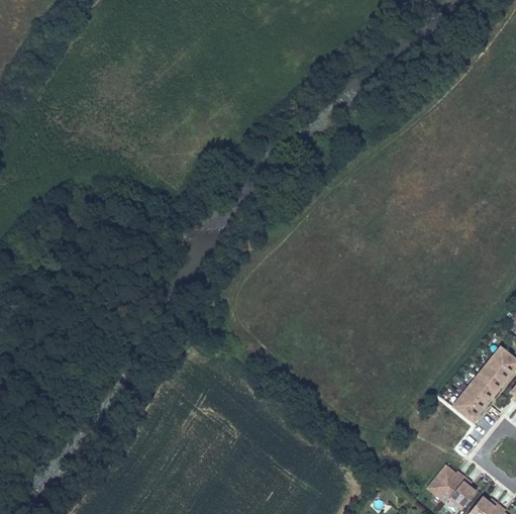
[(515,368),(515,356),(501,345),(453,404),(473,419),(478,413),(485,405),(491,397),(498,389),(504,381),(515,368)]
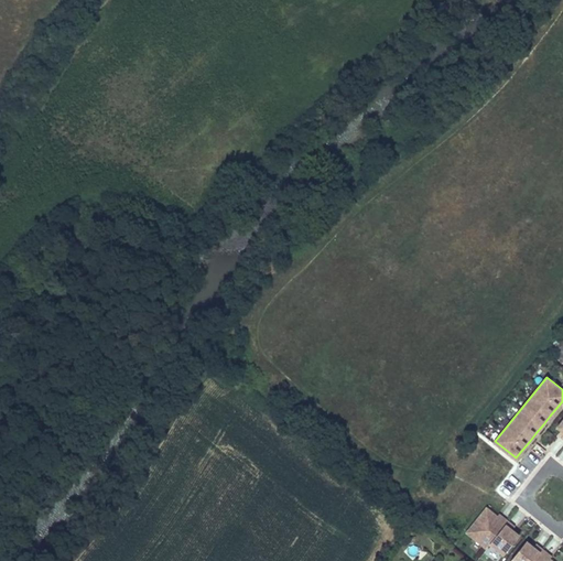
[(490,542),(508,520),(501,515),(499,517),(486,507),(467,531),(486,547),(490,542)]
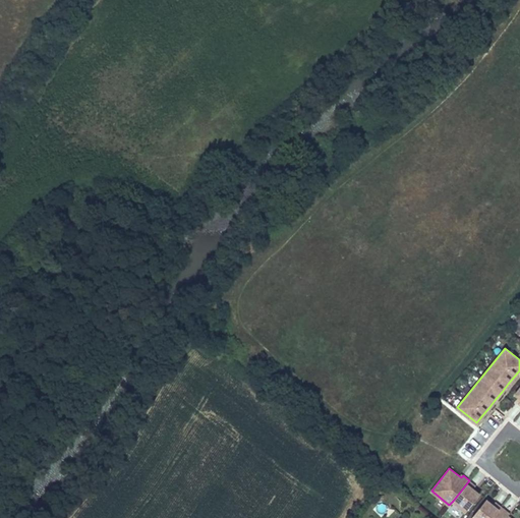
[(465,511),(479,494),(472,488),(475,485),(469,480),(453,501),(465,511)]
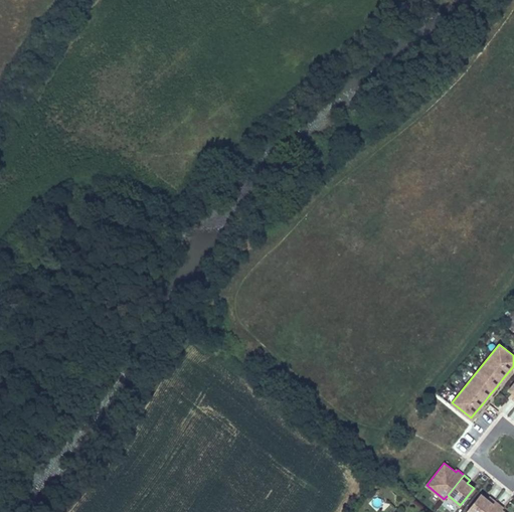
[(468,511),(485,511),(495,500),(489,496),(487,499),(480,494),(467,510),(468,511)]
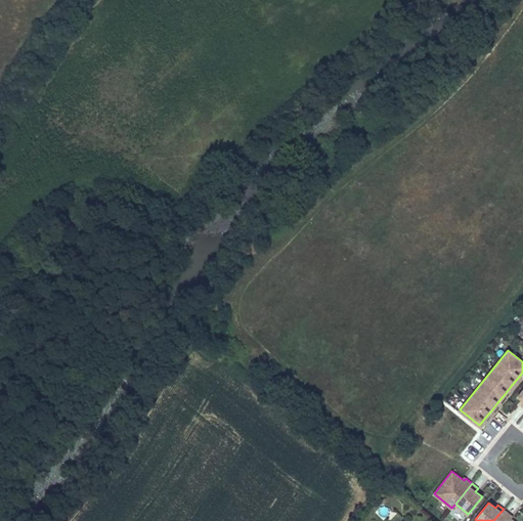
[(514,520),(509,516),(510,514),(504,509),(493,520),(514,520)]
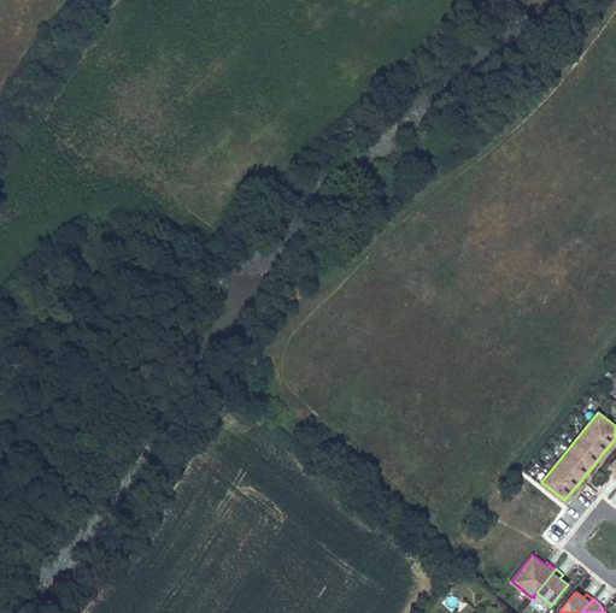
All buildings are outlined.
